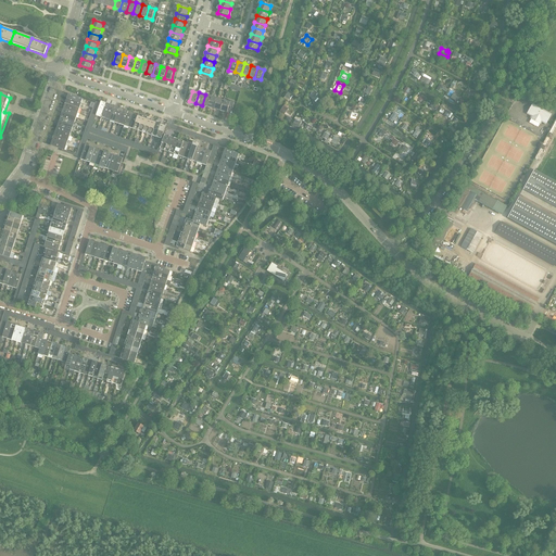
[(68,95),(68,96),(67,99),(81,104),(83,99),(68,95)]
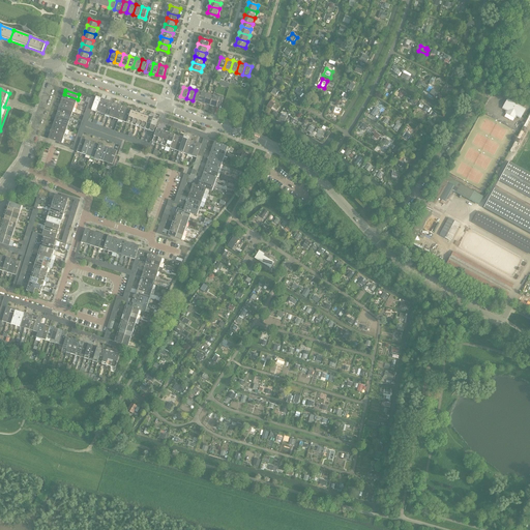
[(201,92),(196,90),(193,100),(198,102),(201,92)]
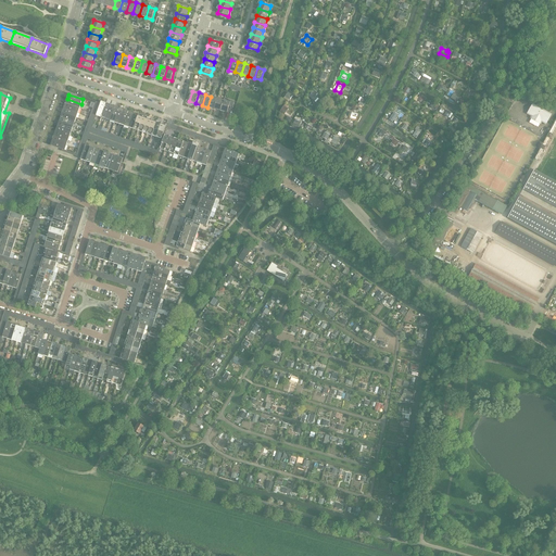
[(217,99),(211,97),(207,108),(214,109),(217,99)]
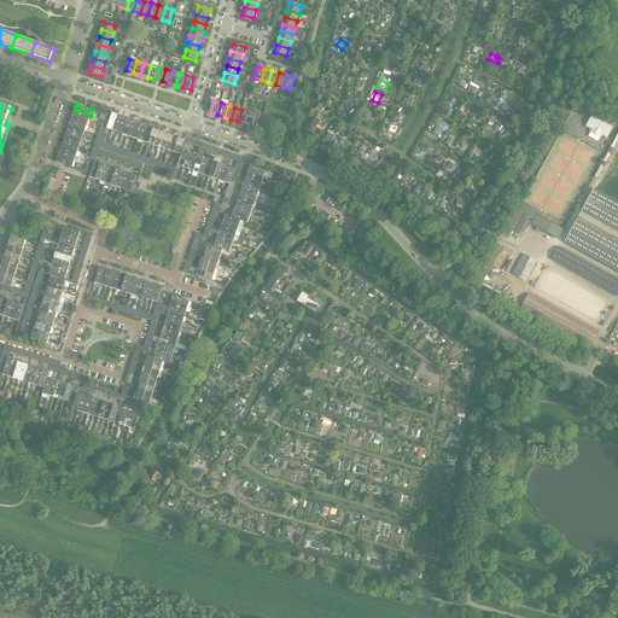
[(91,116),(75,110),(73,115),(88,121),(91,116)]
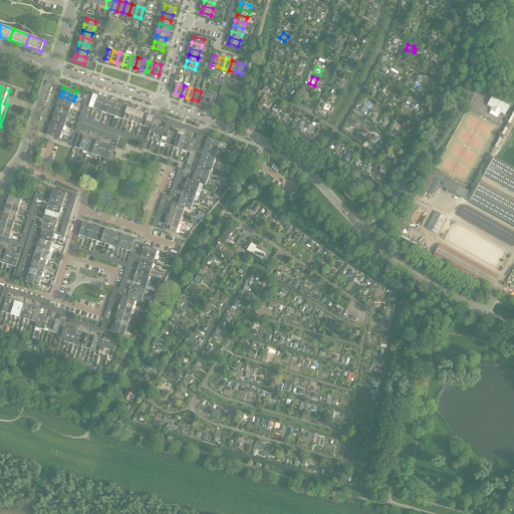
[(207,92),(201,91),(198,100),(204,102),(207,92)]
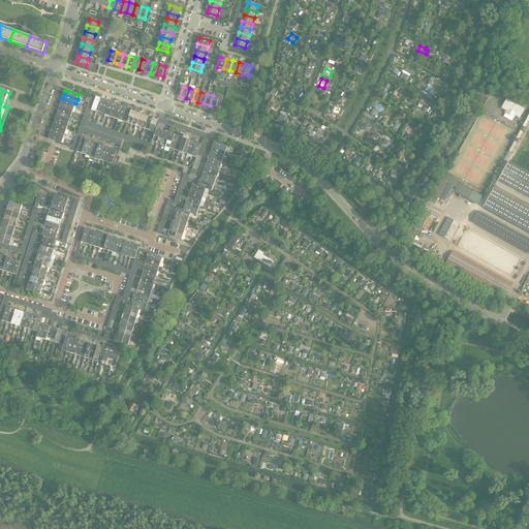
[(219,97),(213,95),(210,105),(216,107),(219,97)]
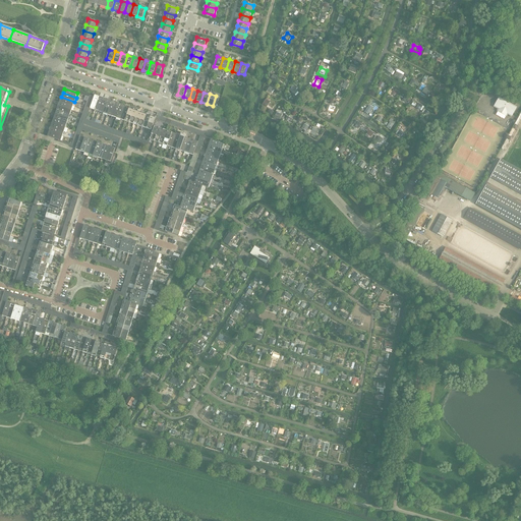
[(100,97),(95,95),(91,108),(95,110),(100,97)]
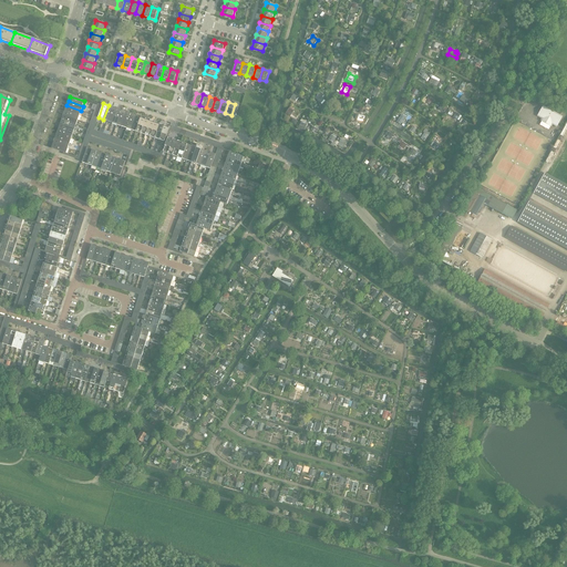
[(81,111),(66,105),(65,111),(80,115),(81,111)]
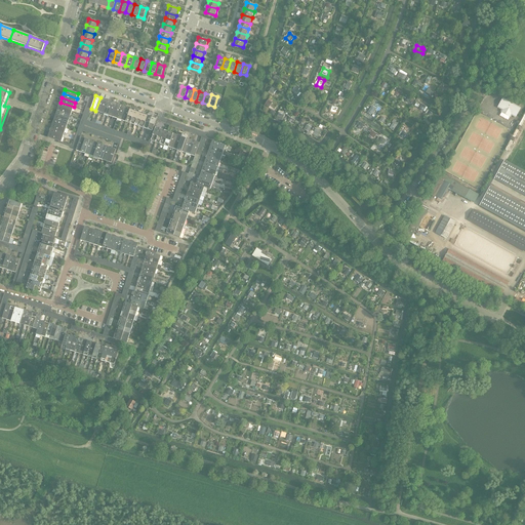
[(105,99),(101,97),(95,111),(101,113),(105,99)]
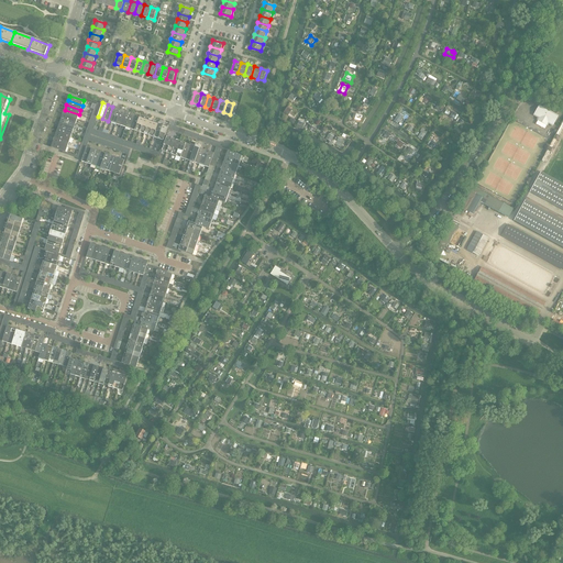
[(117,108),(112,107),(108,121),(112,122),(117,108)]
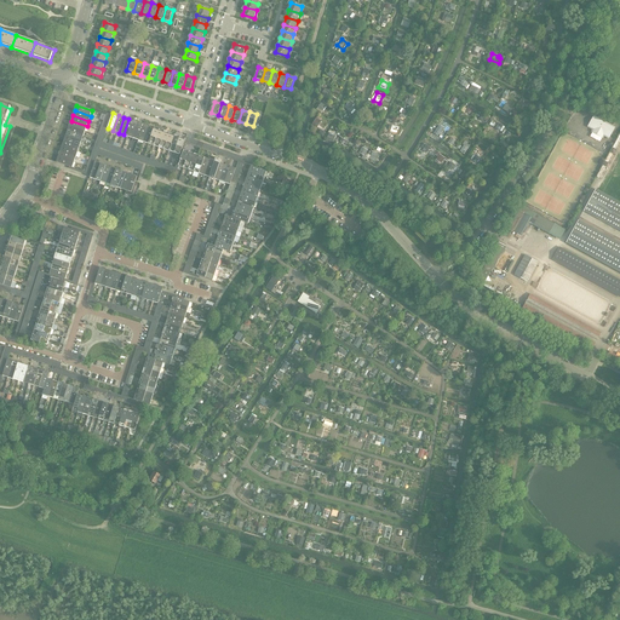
[(614,128),(593,118),(589,126),(595,130),(592,132),(602,138),(603,135),(609,138),(614,128)]
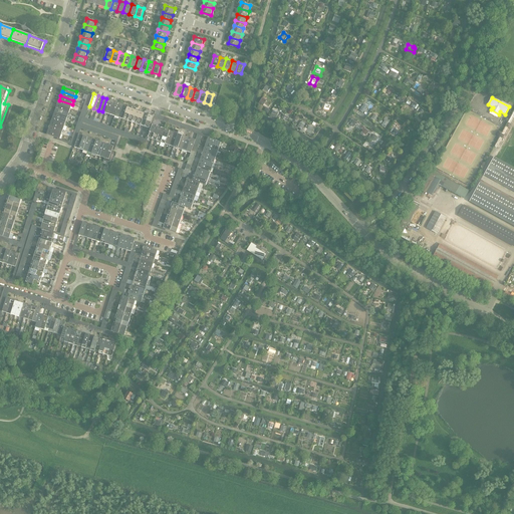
[(111,100),(106,98),(102,111),(106,113),(111,100)]
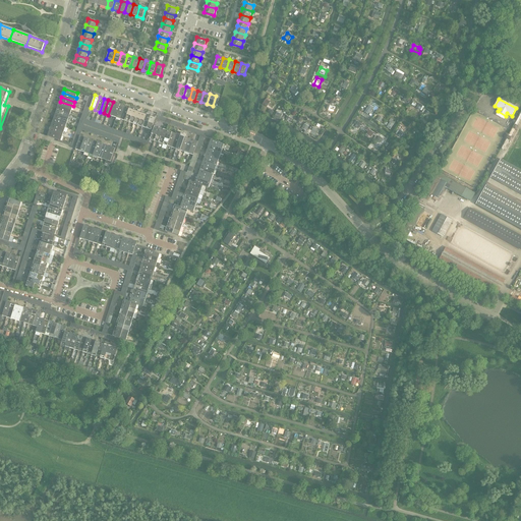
[(73,106),(60,102),(58,106),(71,111),(73,106)]
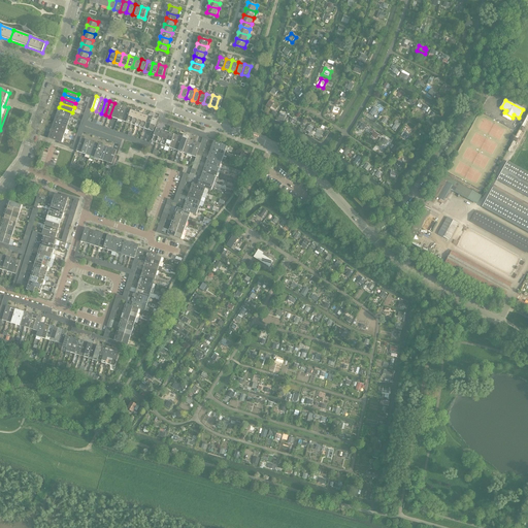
[(119,104),(114,103),(109,117),(113,118),(119,104)]
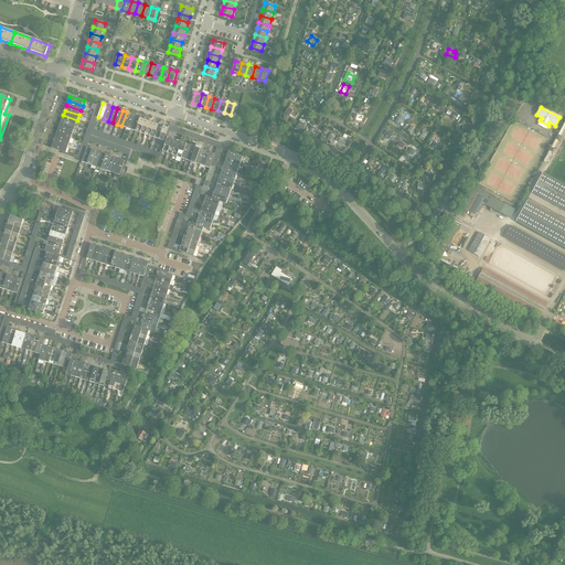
[(131,114),(127,112),(121,126),(126,128),(131,114)]
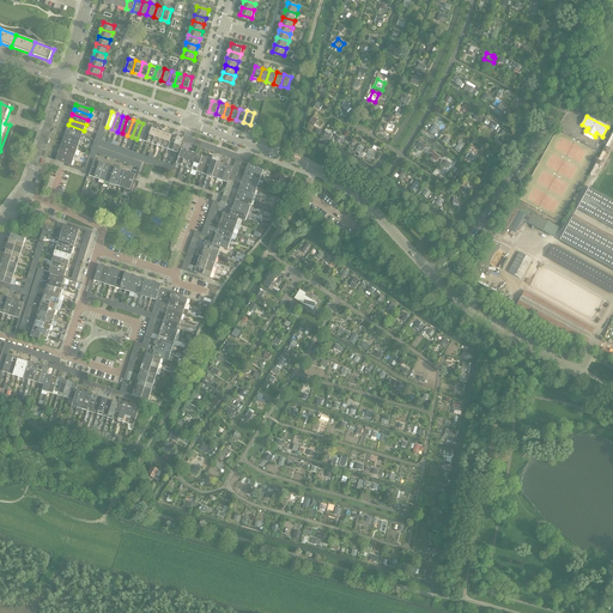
[(147,125),(143,123),(137,139),(143,140),(147,125)]
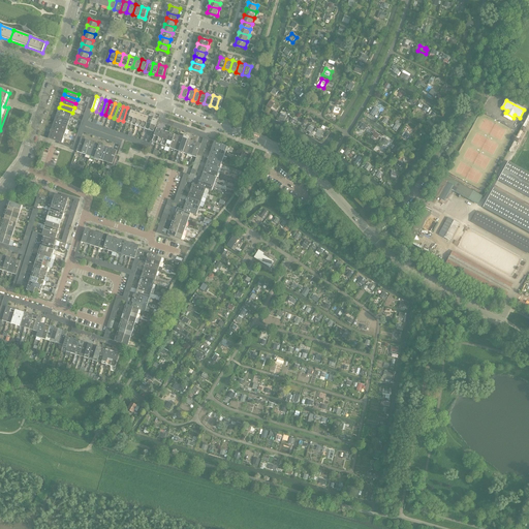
[(72,113),(59,107),(58,112),(71,117),(72,113)]
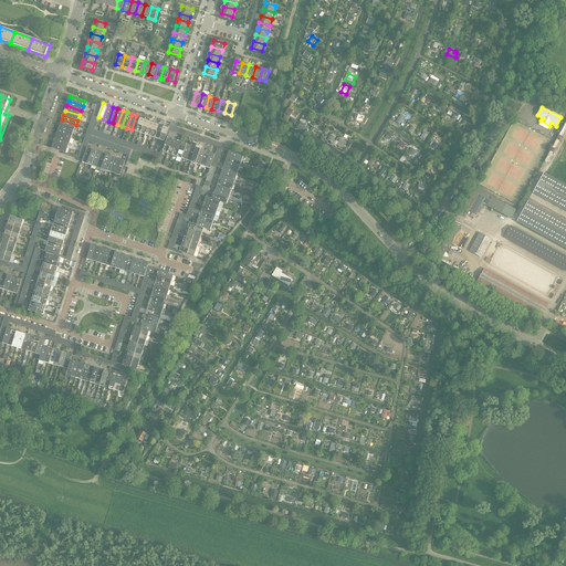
[(142,117),(136,115),(132,129),(136,132),(142,117)]
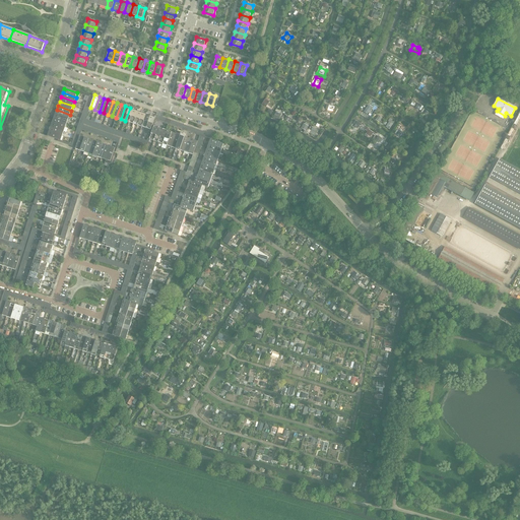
[(134,109),(130,108),(125,121),(129,122),(134,109)]
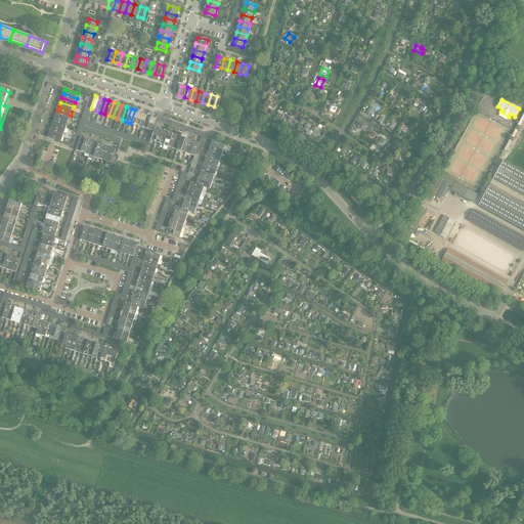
[(139,112),(135,110),(130,123),(135,125),(139,112)]
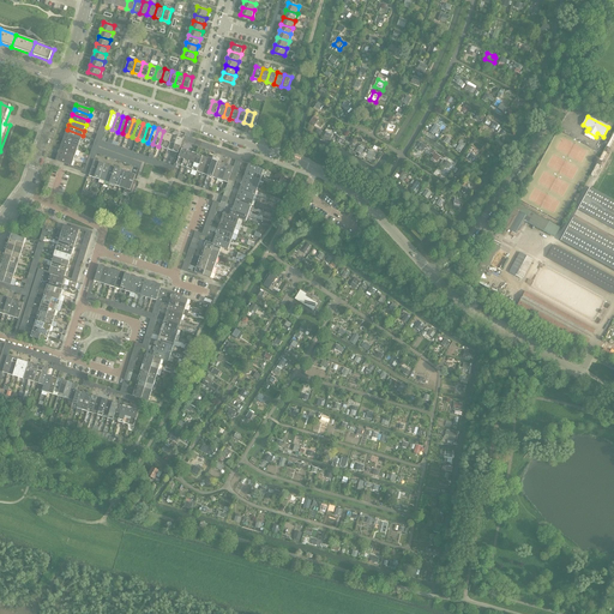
[(83,136),(67,130),(65,134),(80,140),(83,136)]
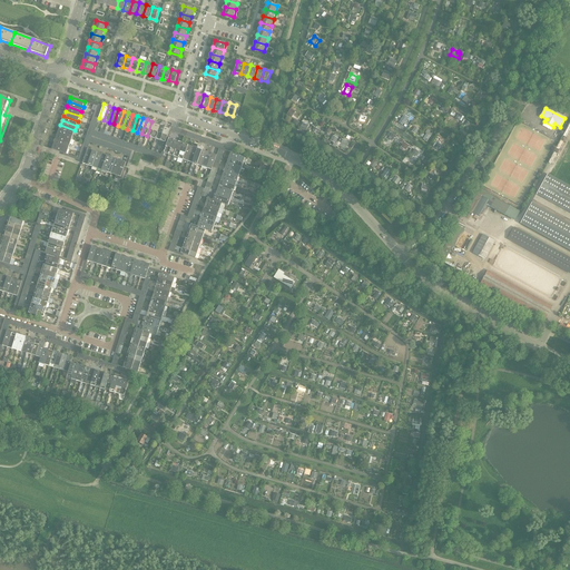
[(156,123),(151,121),(147,136),(151,137),(156,123)]
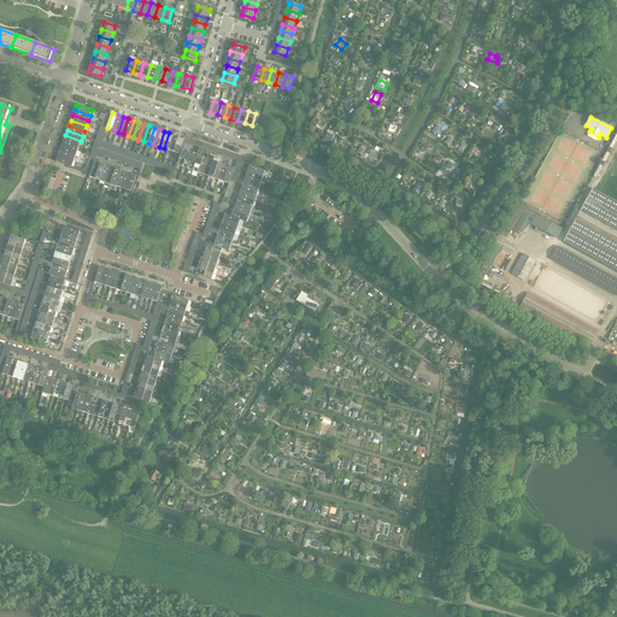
[(174,135),(169,133),(164,148),(169,151),(174,135)]
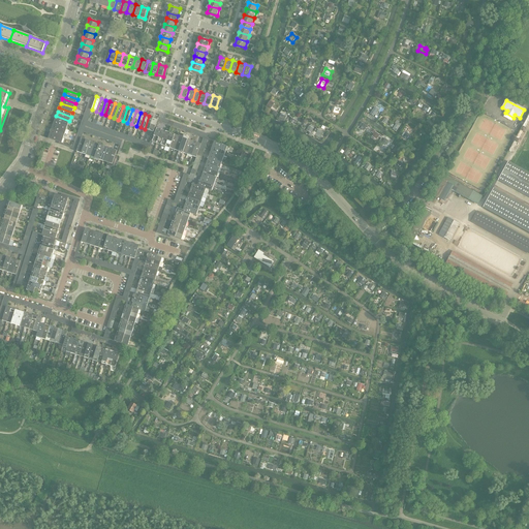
[(69,121),(56,116),(55,120),(68,125),(69,121)]
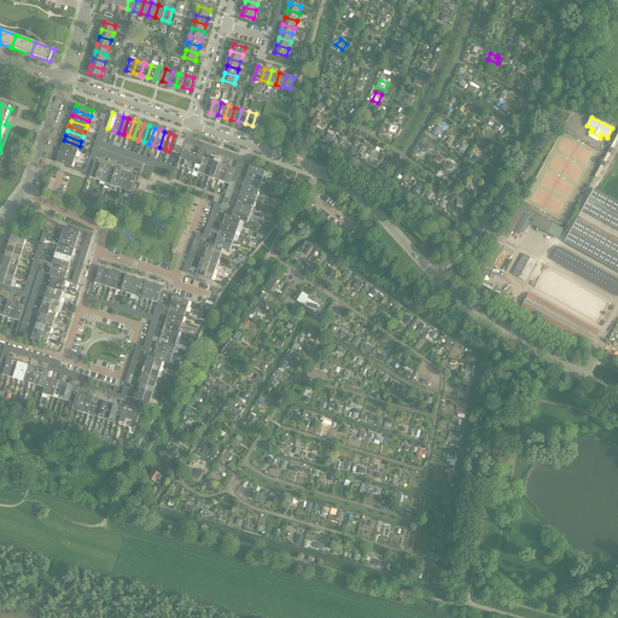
[(180,136),(174,135),(169,151),(174,152),(180,136)]
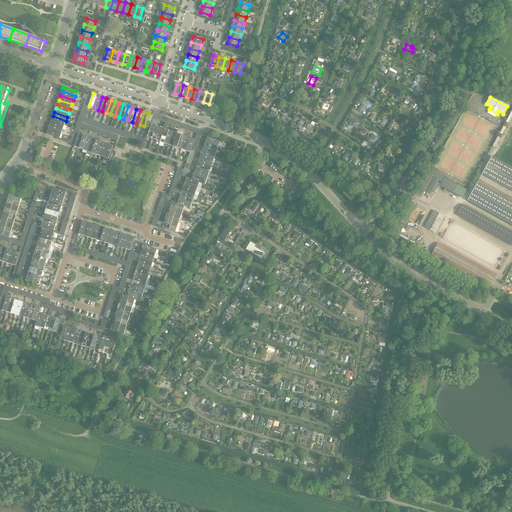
[(153,115),(149,113),(144,126),(149,128),(153,115)]
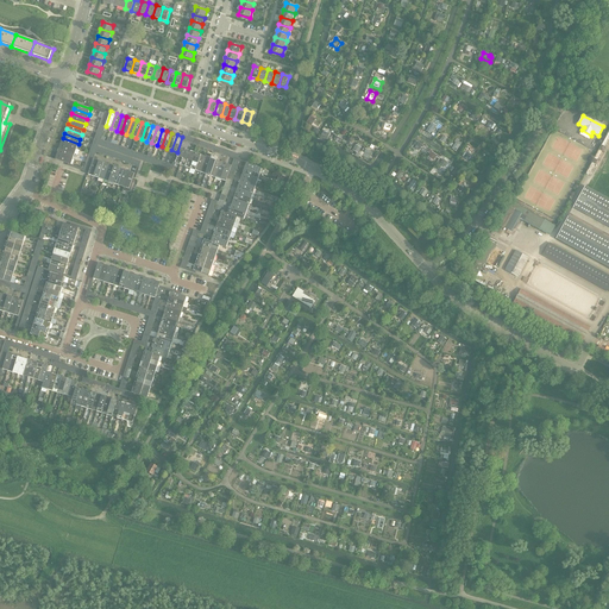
[(79,144),(63,138),(61,144),(76,149),(79,144)]
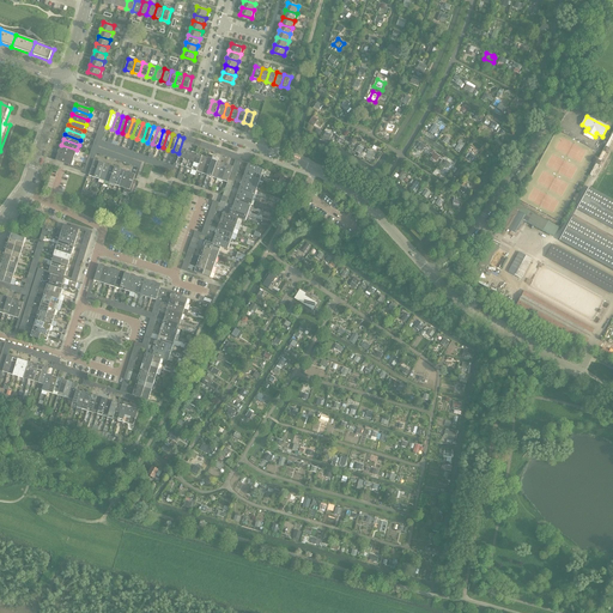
[(77,150),(61,145),(60,150),(76,156),(77,150)]
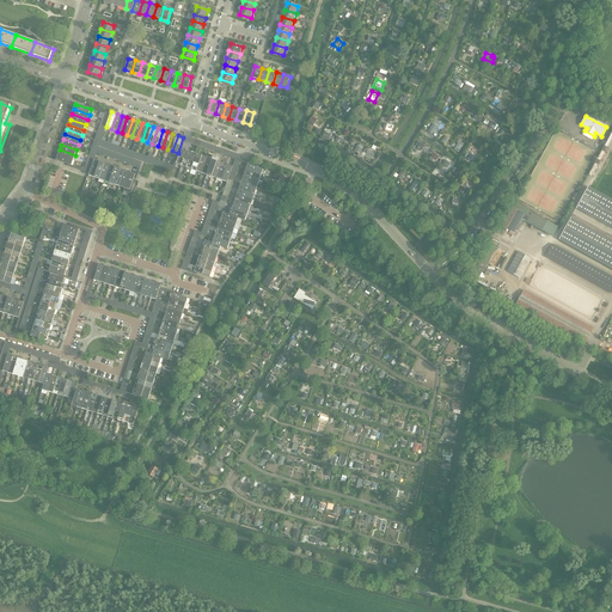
[(187,151),(182,148),(176,164),(182,166),(187,151)]
